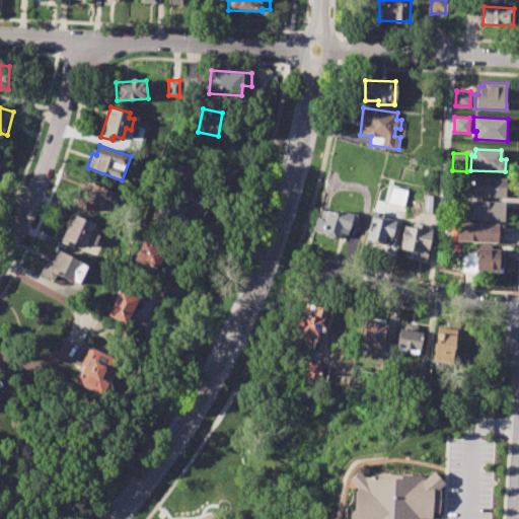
[(180,161),(199,168),(189,196),(170,189),(180,161)]
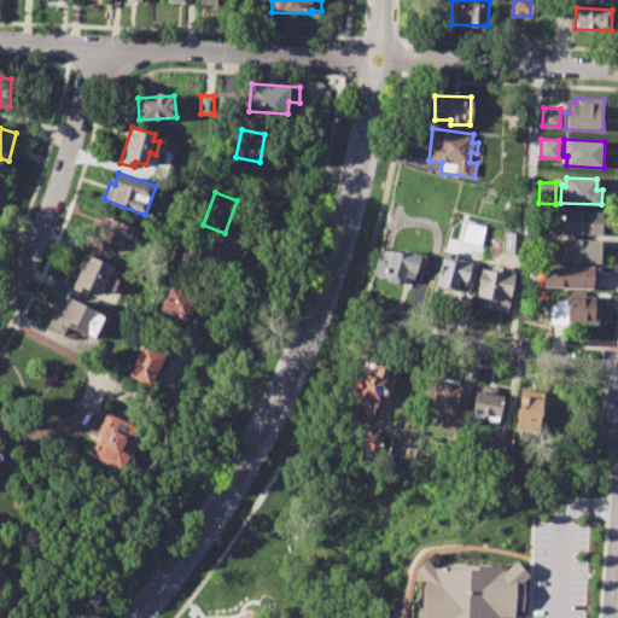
[(563,210),(604,211),(602,234),(553,233),(553,217),(563,219),(563,210)]
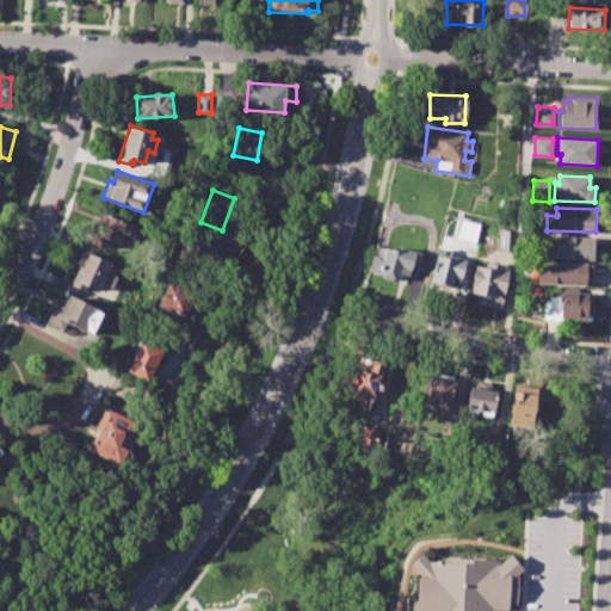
[(90,241),(103,213),(134,226),(124,250),(109,242),(106,248),(90,241)]
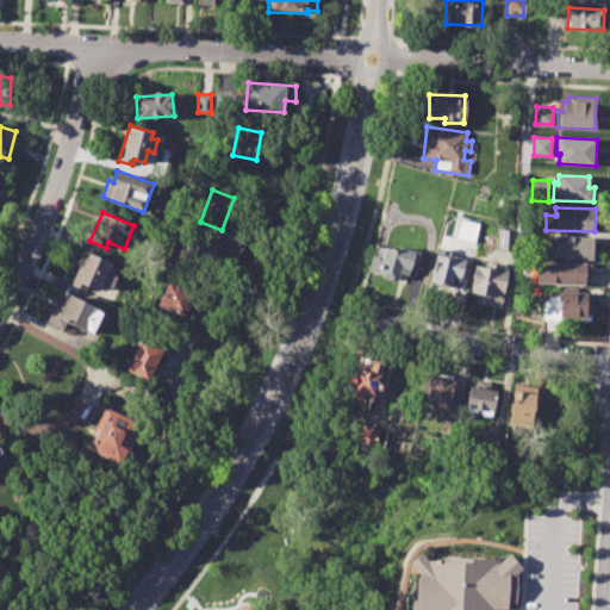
[(454,237),(473,242),(478,224),(458,219),(454,237)]
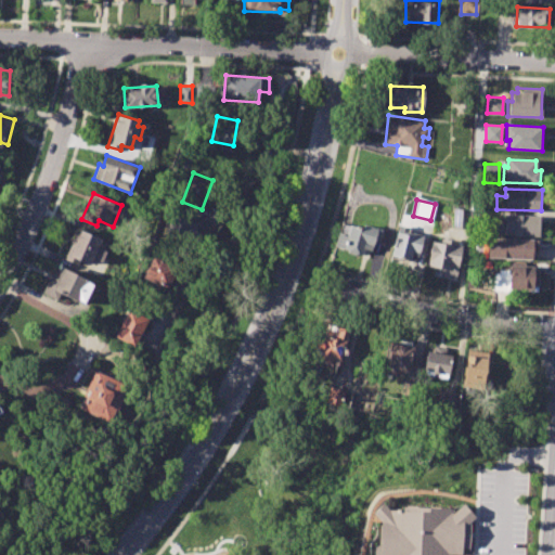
[(504,216),(538,217),(537,235),(493,234),(493,222),(503,222),(504,216)]
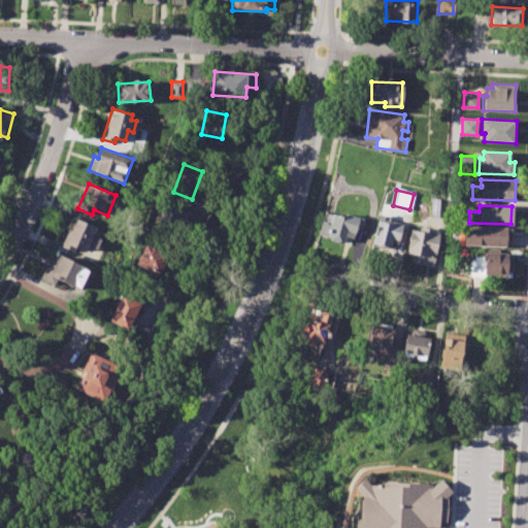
[(318,234),(322,222),(329,224),(332,213),(343,218),(345,213),(362,219),(359,230),(355,228),(351,239),(344,237),(343,242),(318,234)]
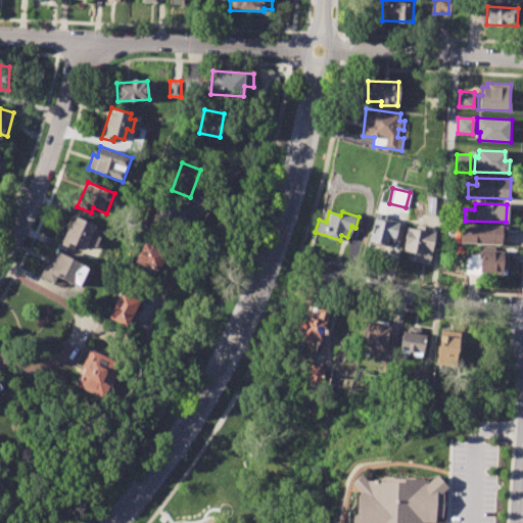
[(375,215),(398,222),(390,250),(367,243),(375,215)]
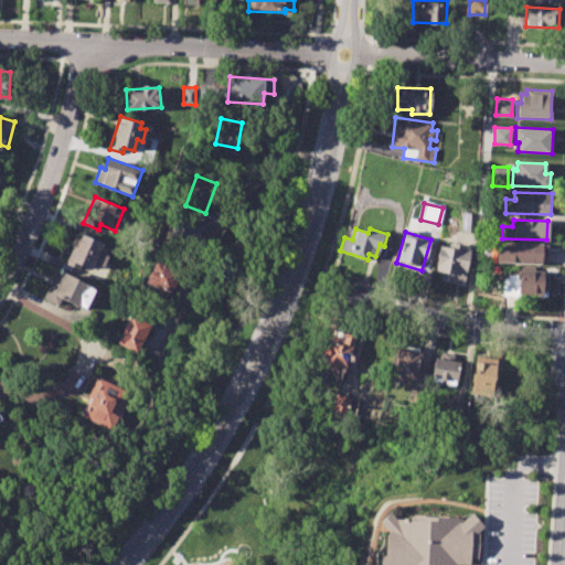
[(80,233),(106,246),(103,253),(109,256),(104,267),(94,263),(91,269),(80,264),(77,269),(64,263),(80,233)]
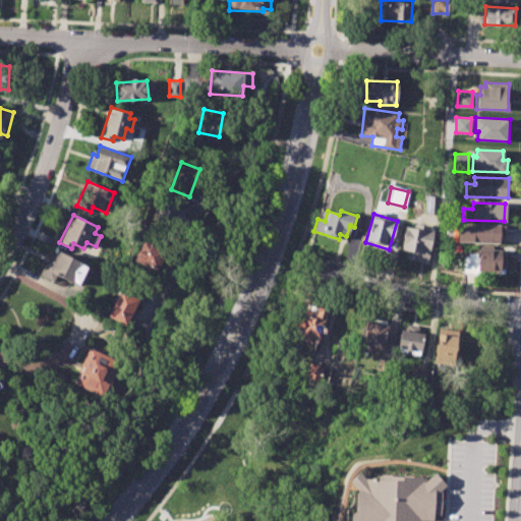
[(405,227),(413,228),(414,223),(433,227),(426,262),(409,258),(411,251),(401,249),(405,227)]
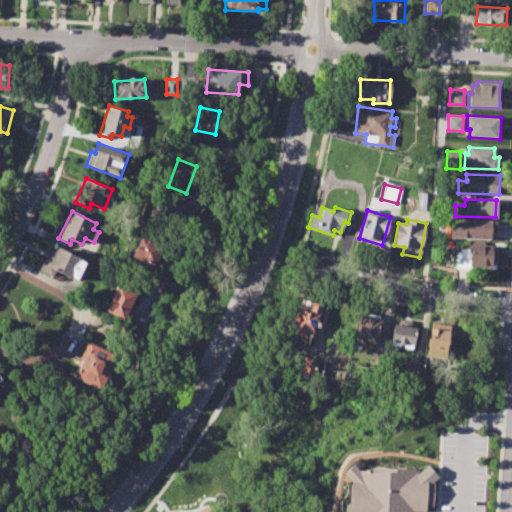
[(450,220),(494,222),(494,231),(489,231),(488,240),(449,238),(450,220)]
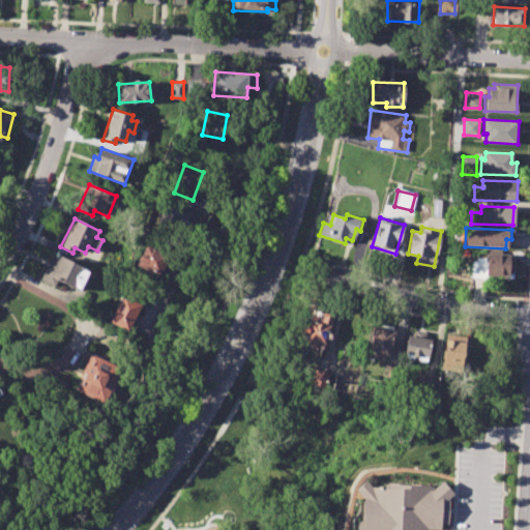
[(146,245),(170,257),(159,276),(136,265),(146,245)]
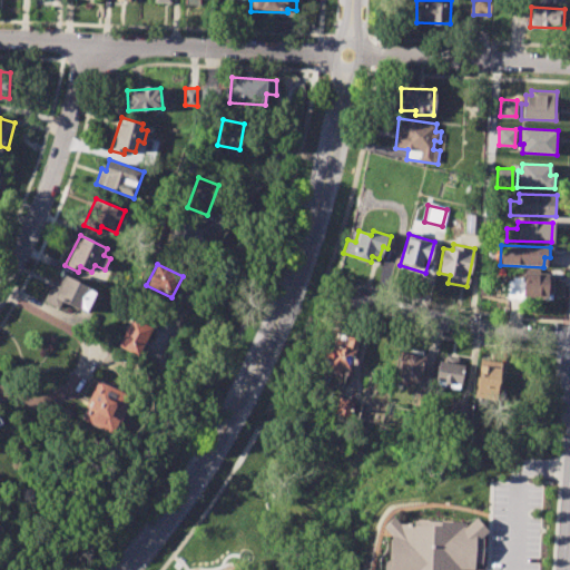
[(42,297),(57,269),(100,291),(88,314),(61,301),(59,306),(42,297)]
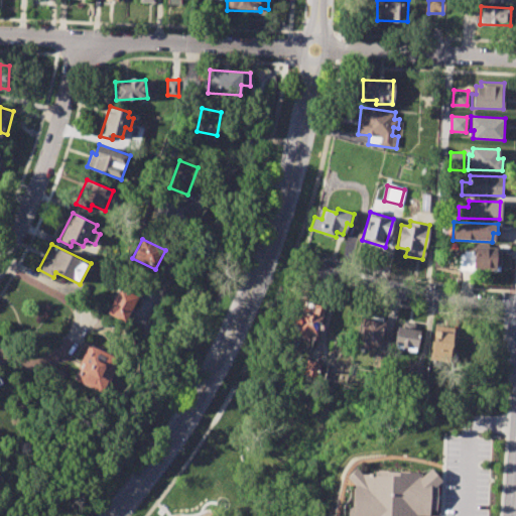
[(459,254),(458,270),(474,271),(474,267),(499,269),(500,251),(495,251),(495,247),(473,245),(473,251),(464,250),(463,254),(459,254)]
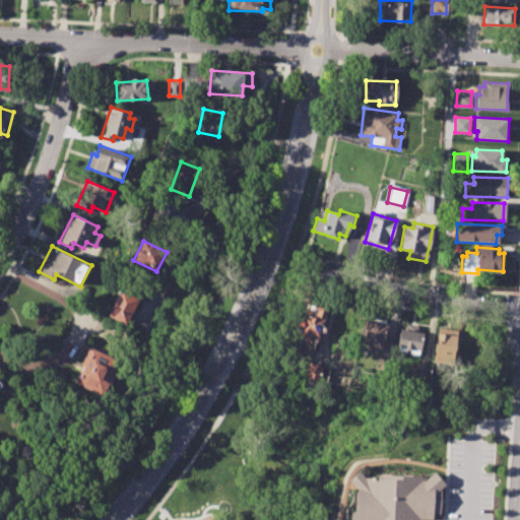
[(118,290),(138,299),(126,325),(107,316),(118,290)]
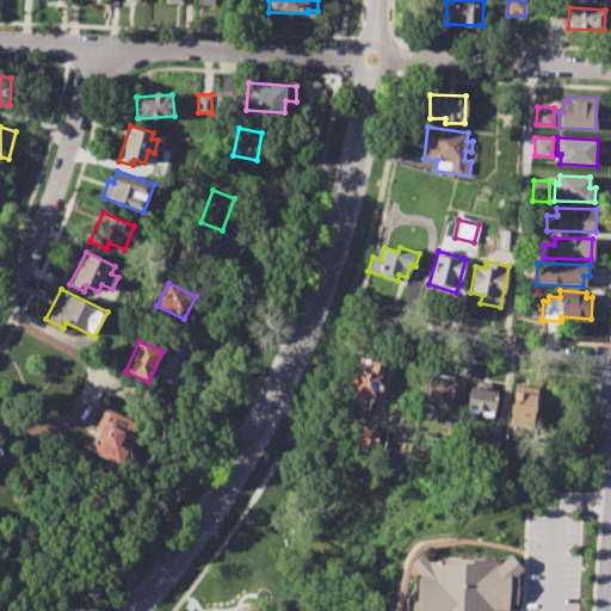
[(359,357),(383,364),(370,402),(346,394),(359,357)]
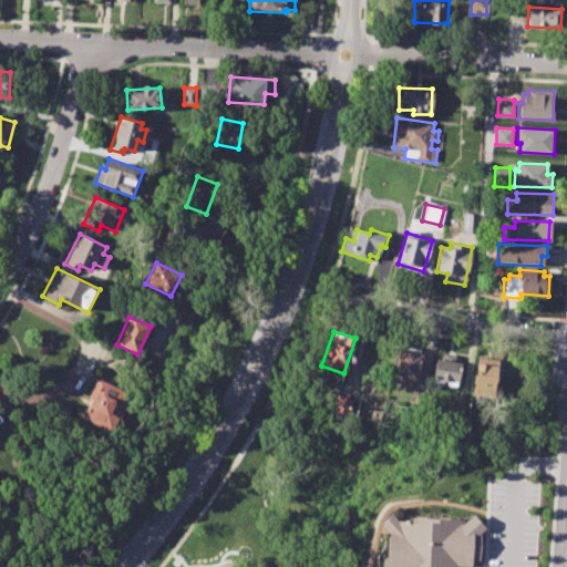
[(401,348),(423,352),(415,388),(393,383),(401,348)]
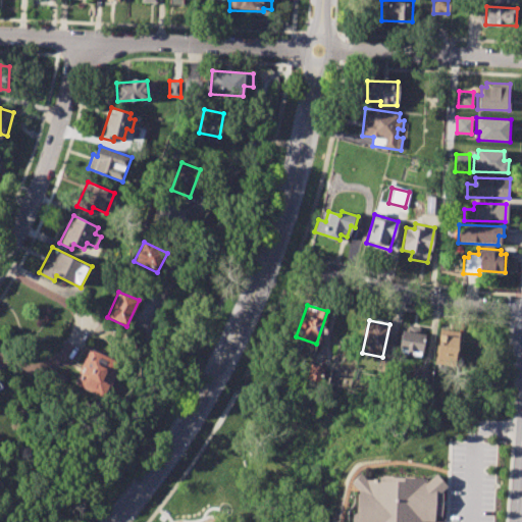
[(409,325),(424,327),(420,356),(398,352),(402,330),(408,331),(409,325)]
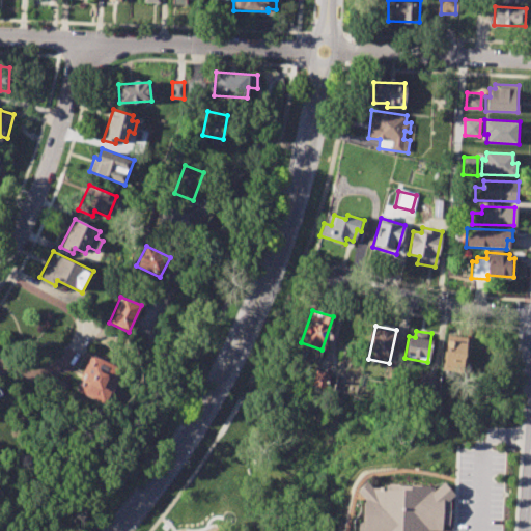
[(447,334),(467,336),(463,372),(443,370),(447,334)]
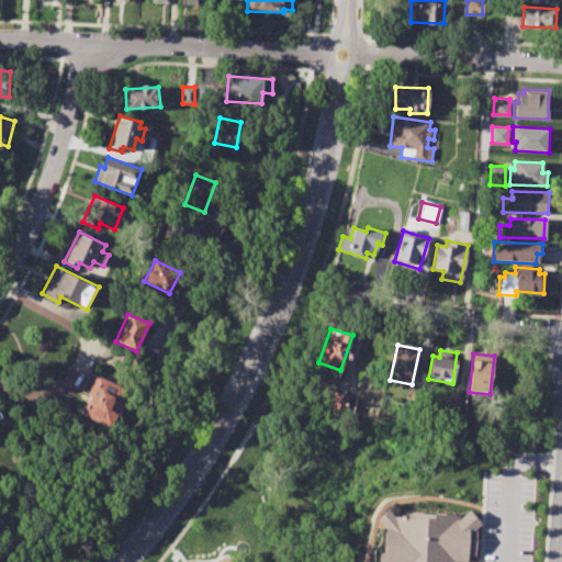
[(80,415),(86,403),(81,401),(94,374),(133,393),(114,431),(80,415)]
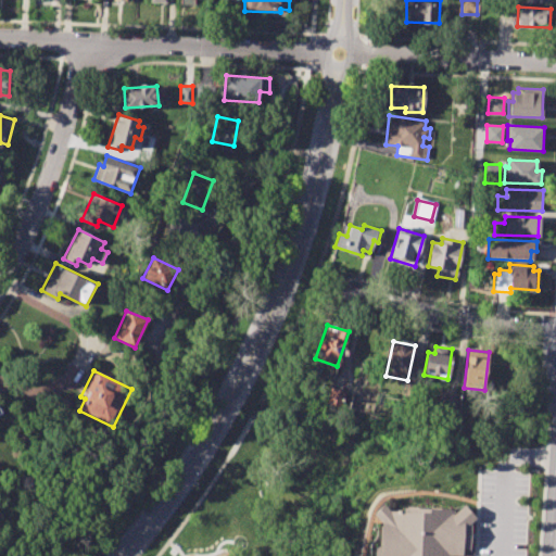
[(379,555),(381,523),(374,515),(384,504),(390,510),(405,510),(405,506),(458,508),(464,504),(476,518),(469,523),(469,550),(462,550),(462,554),(450,554),(450,555),(379,555)]
